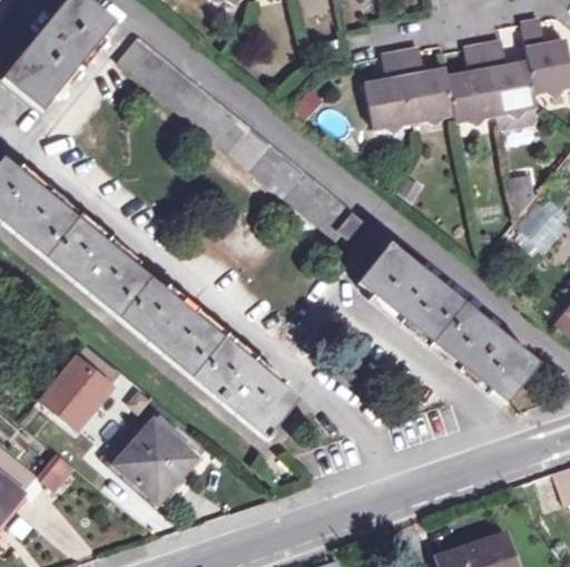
[(64,0),(1,77),(40,109),(114,20),(90,0),(64,0)]
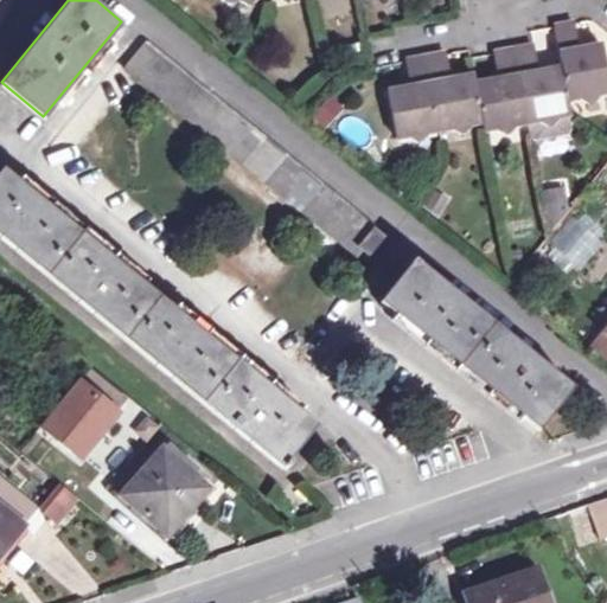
[(606,61),(604,42),(581,45),(575,20),(553,25),(560,66),(537,70),(532,44),(497,50),(502,77),(477,82),(474,70),(449,75),(445,50),(408,57),(413,83),(388,88),(397,135),(484,119),(486,128),(569,111),(566,96),(606,88),(606,61)]
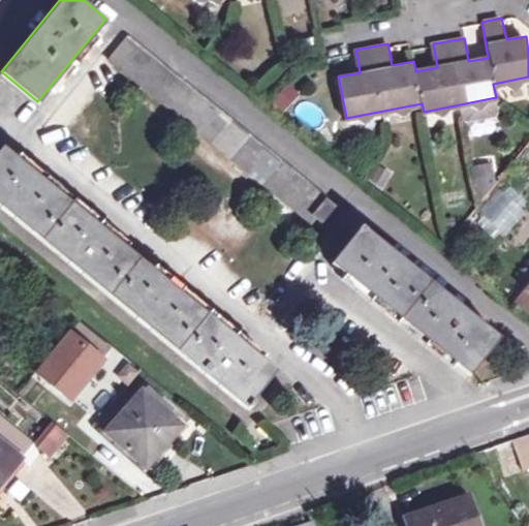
[(128,35),(111,57),(325,230),(344,210),(128,35)]
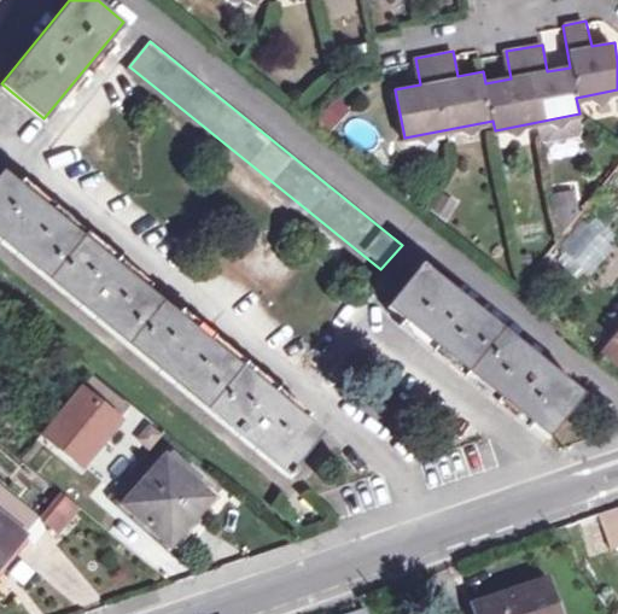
[(314,112),(330,129),(350,109),(333,93),(314,112)]
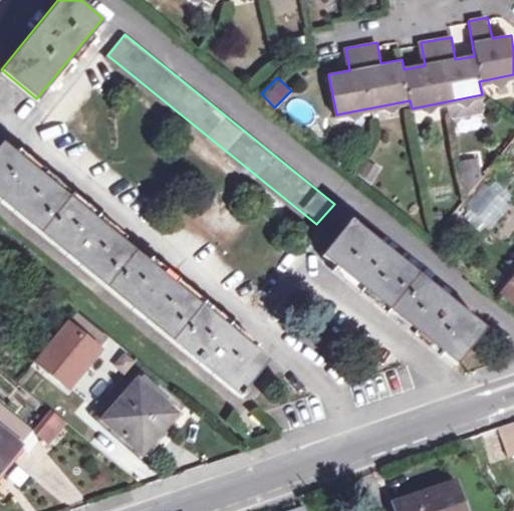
[(0,145),(0,196),(243,397),(249,390),(246,387),(269,358),(4,141),(0,145)]
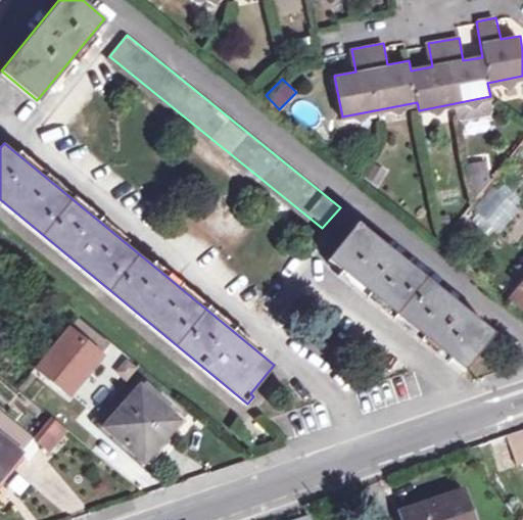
[(500,232),(521,208),(492,183),(472,206),(500,232)]
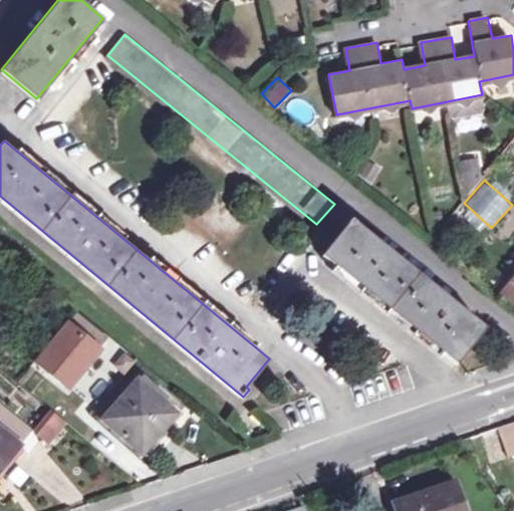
[(350,218),(322,253),(456,362),(485,327),(350,218)]
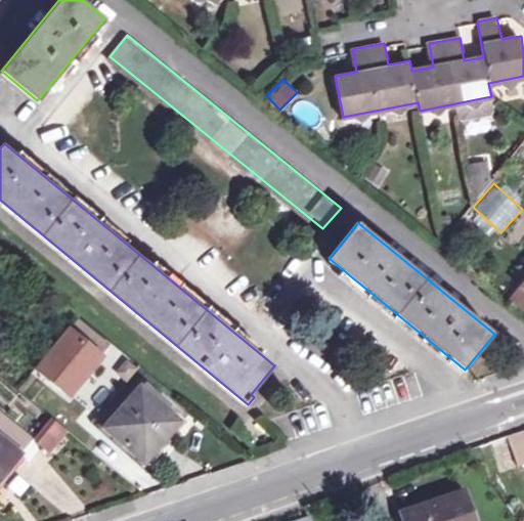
[(101,339),(79,319),(37,367),(69,394),(101,354),(94,348),(101,339)]
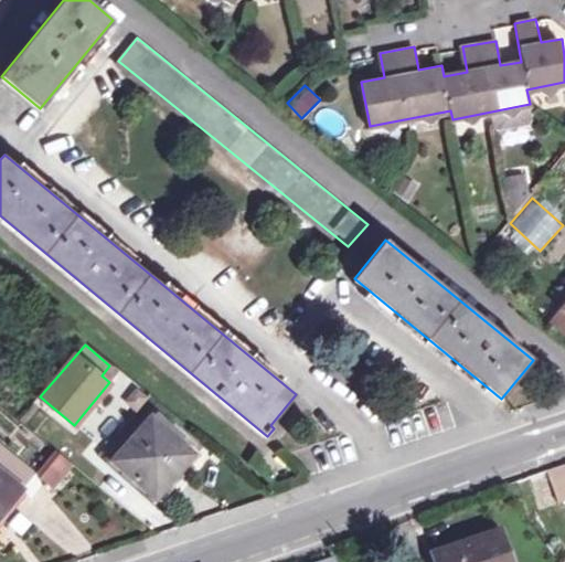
[(198,454),(155,417),(116,460),(158,498),(198,454)]
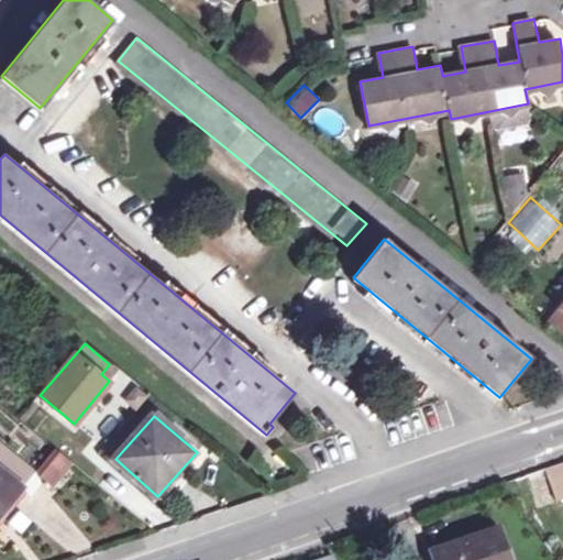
[(0,513),(36,470),(0,439),(0,513)]
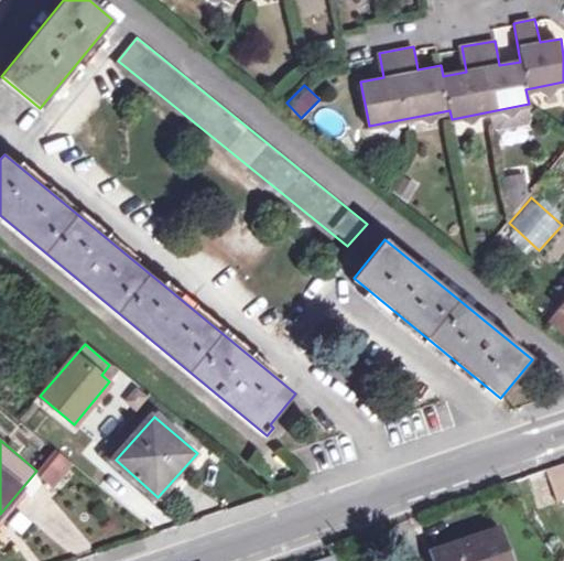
[(563,459),(545,464),(554,497),(563,494),(563,459)]
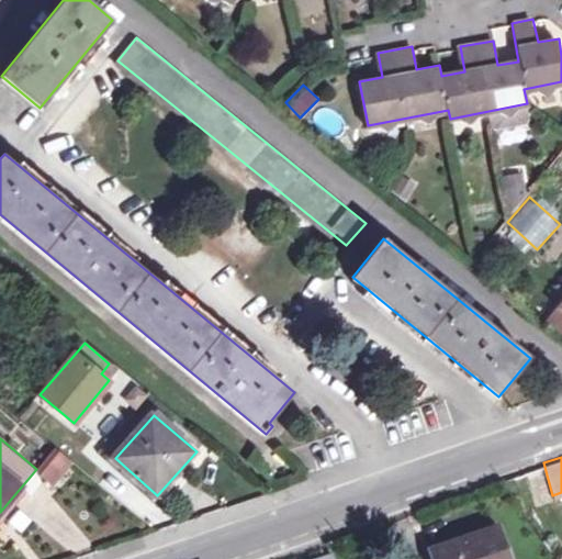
[(440,558),(512,558),(501,523),(435,544),(440,558)]
